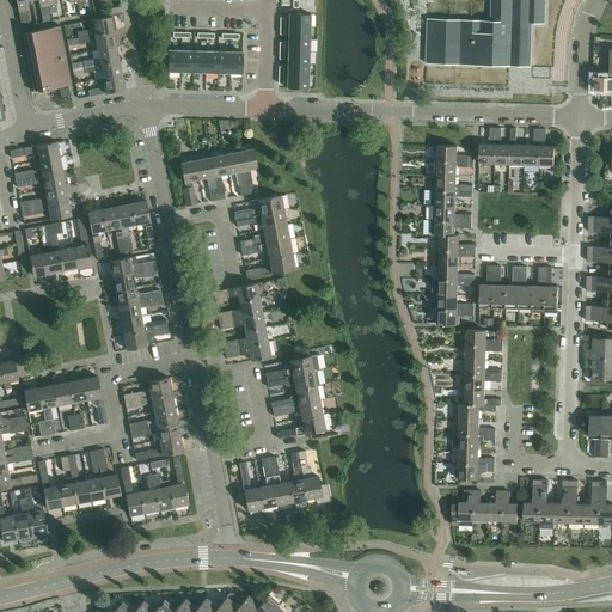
[(16,0),(19,13),(22,26),(30,25),(28,12),(25,1),(31,0),(16,0)]
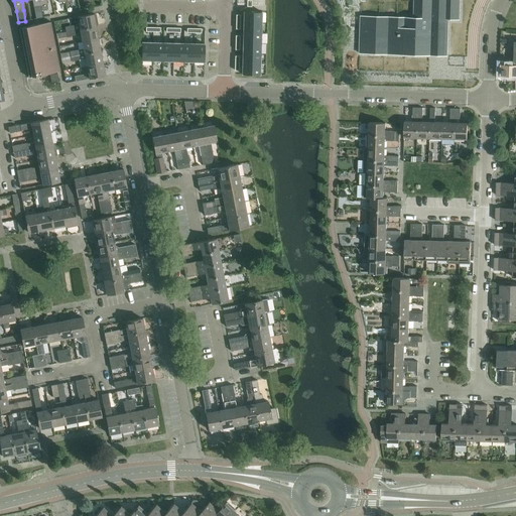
[(39,0),(41,6),(42,10),(48,9),(46,0),(39,0)]
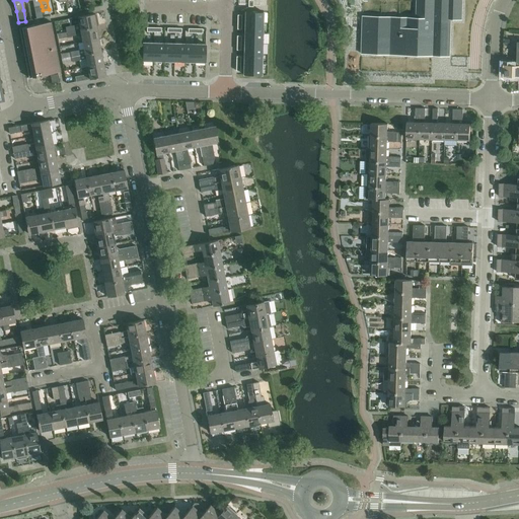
[(363,16),(362,54),(450,57),(451,19),(462,20),(462,0),(417,0),(417,17),(363,16)]
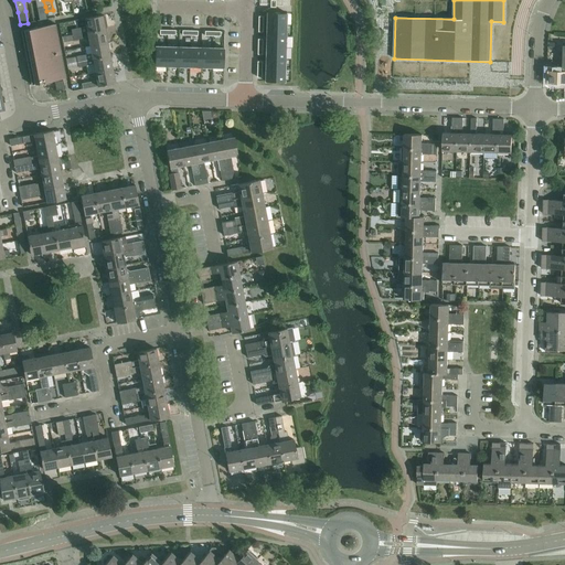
[(267,12),(267,24),(287,25),(287,13),(267,12)]
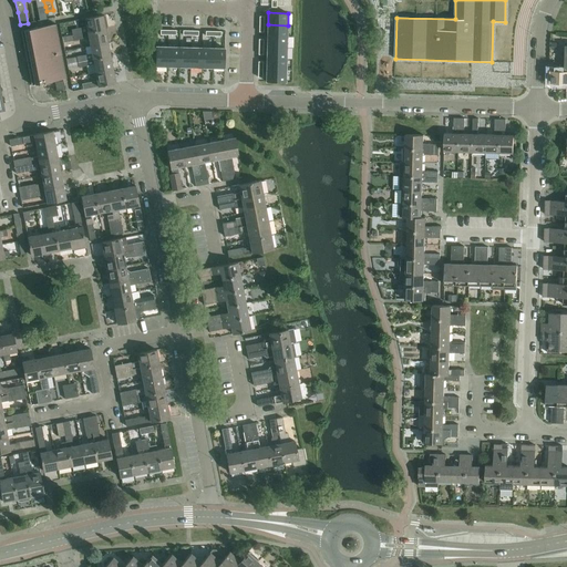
[(81,28),(72,30),(73,34),(73,35),(82,33),(88,32),(105,29),(104,24),(106,24),(107,22),(106,17),(105,16),(103,16),(85,19),(86,28),(81,29),(81,28)]
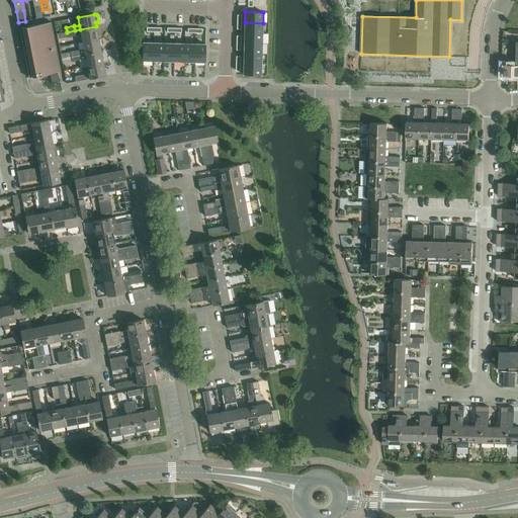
[(52,22),(19,28),(29,78),(48,75),(58,73),(61,72),(52,22)]
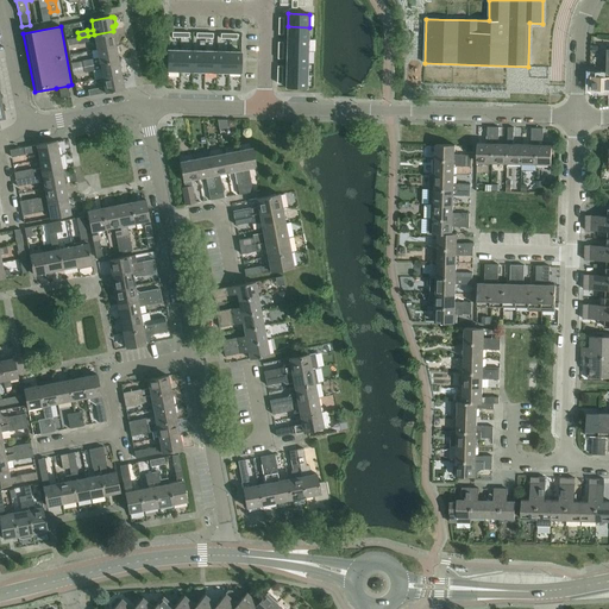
[(288,26),(288,38),(309,39),(309,27),(288,26)]
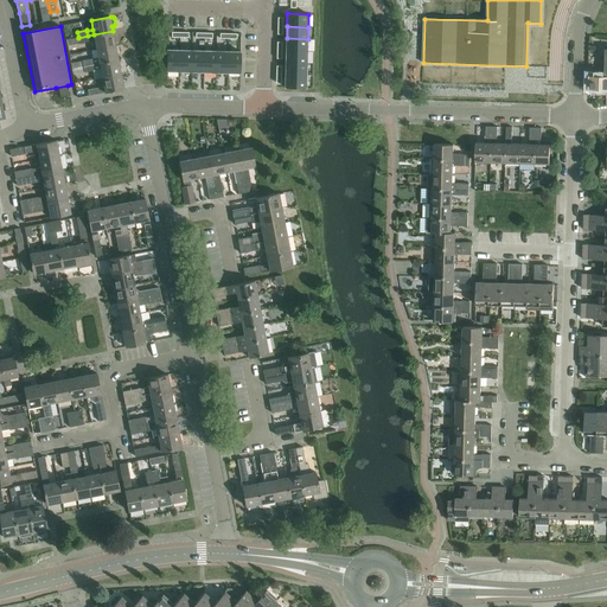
[(78,37),(66,39),(69,45),(80,44),(88,42),(95,40),(97,49),(116,46),(113,31),(94,34),(88,36),(78,38),(78,37)]
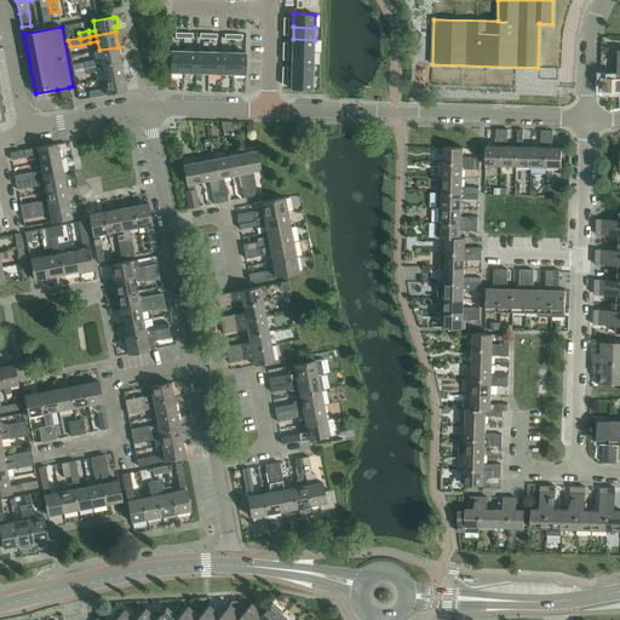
[(293,39),(293,51),(314,52),(315,40),(293,39)]
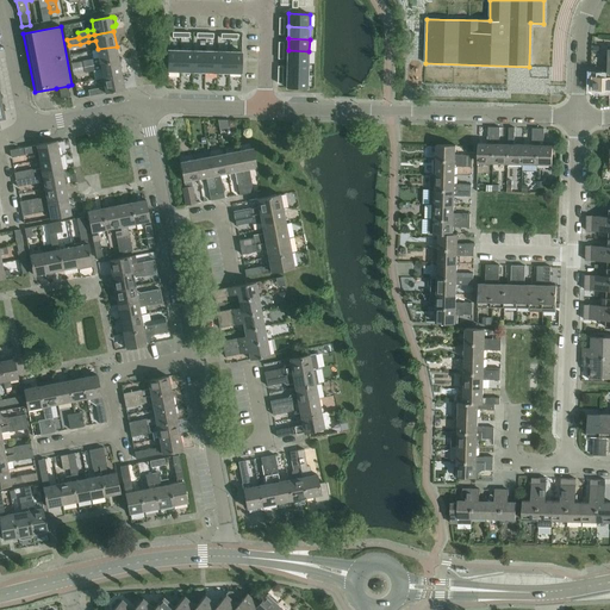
[(83,62),(73,63),(74,69),(93,66),(100,64),(119,61),(118,54),(120,54),(119,47),(117,47),(98,49),(99,58),(92,60),(83,61),(83,62)]
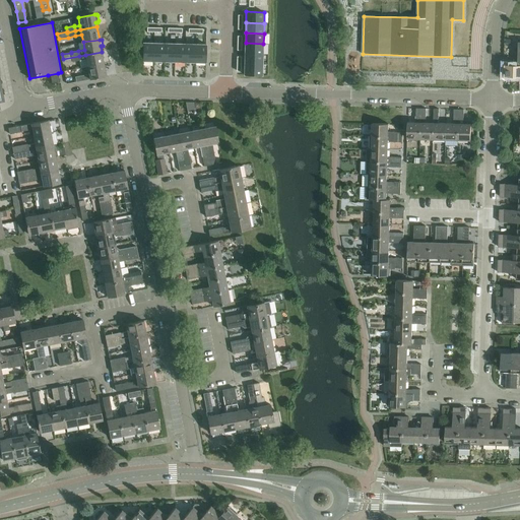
[(143,43),(143,61),(154,61),(154,43),(143,43)]
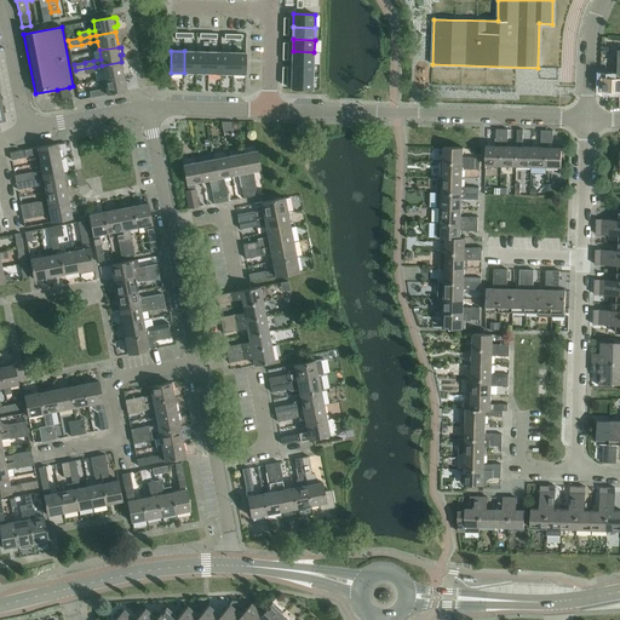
[(184,51),(184,73),(196,73),(196,51),(184,51)]
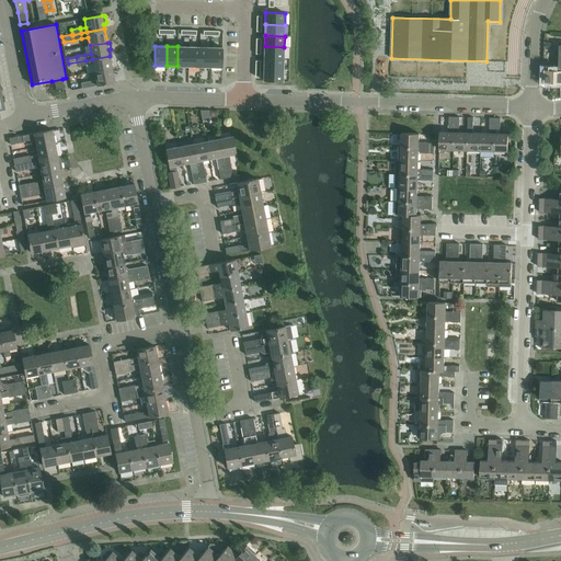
[(178,46),(178,66),(189,66),(190,47),(178,46)]
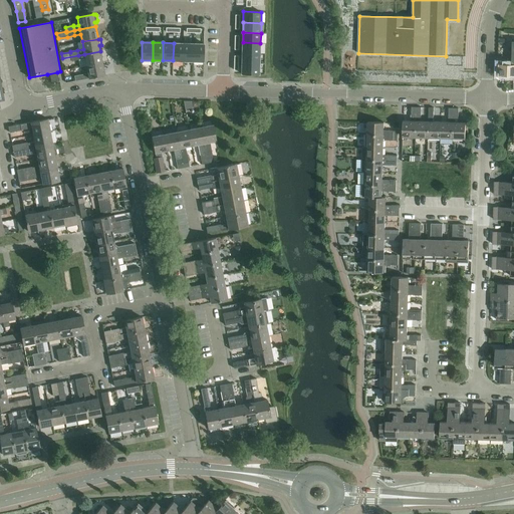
[(243,42),(242,53),(260,53),(260,43),(243,42)]
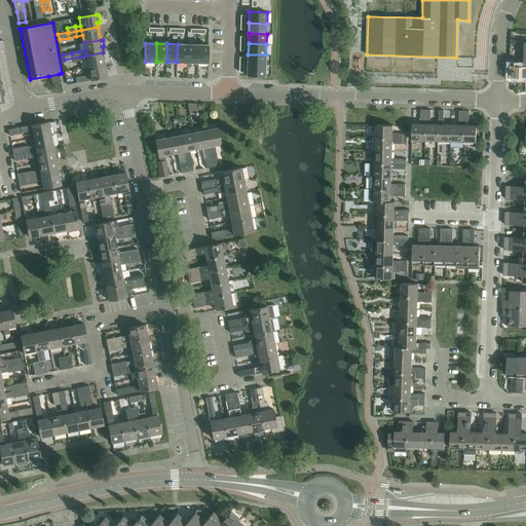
[(178,44),(177,62),(187,63),(188,44),(178,44)]
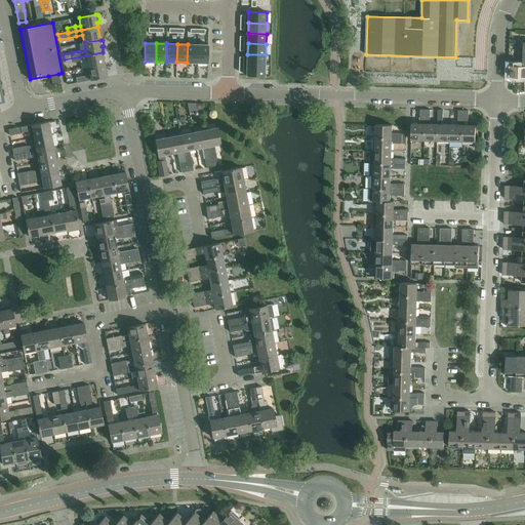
[(188,44),(187,63),(197,63),(198,44),(188,44)]
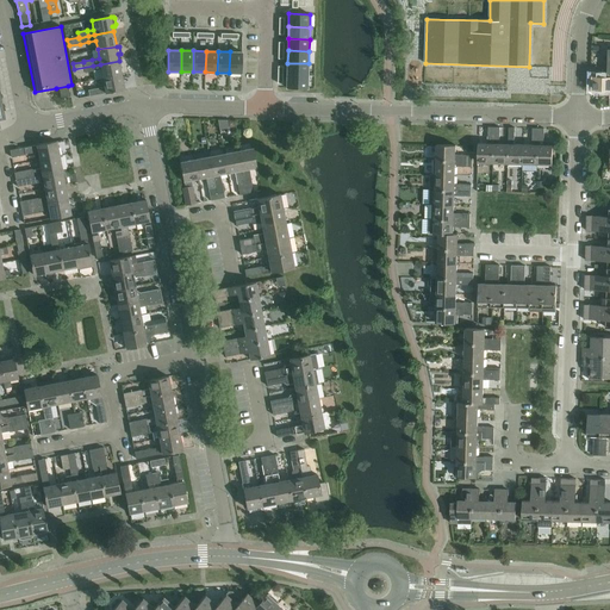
[(230,51),(229,73),(242,73),(243,53),(230,51)]
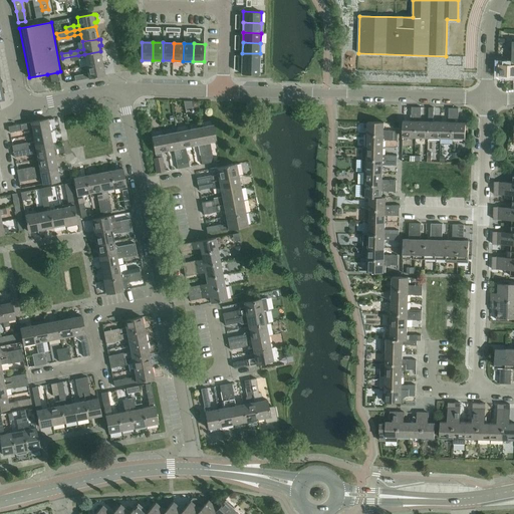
[(78,55),(62,58),(62,62),(71,60),(71,61),(79,59),(85,58),(87,66),(102,63),(100,51),(84,54),(78,55)]
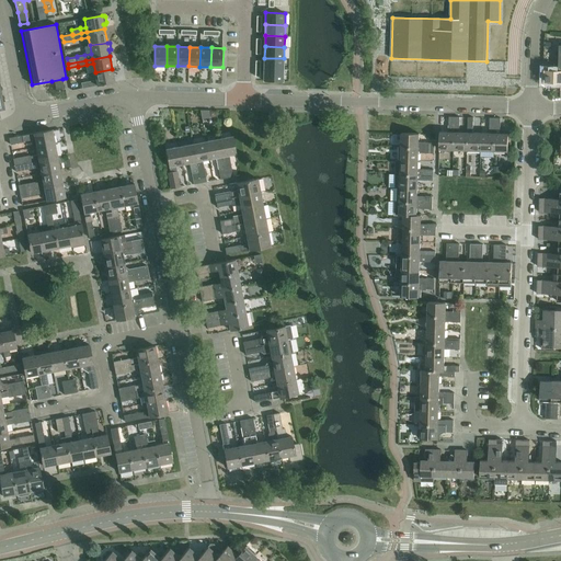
[(264,58),(264,69),(284,69),(284,58),(264,58)]
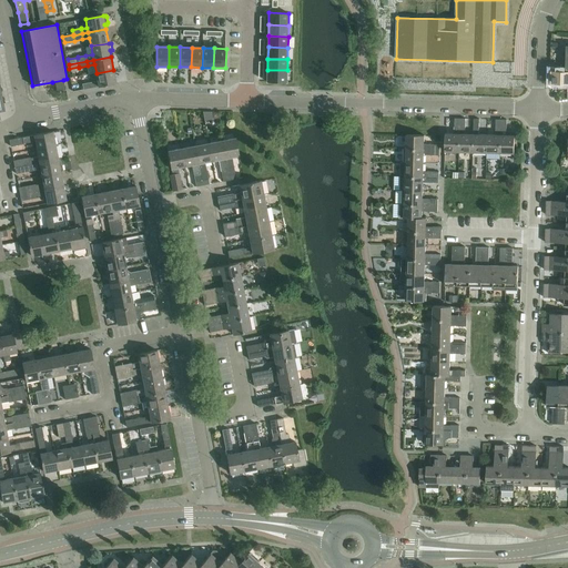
[(91,82),(82,84),(83,90),(92,88),(99,87),(117,83),(113,70),(97,73),(98,81),(91,82)]
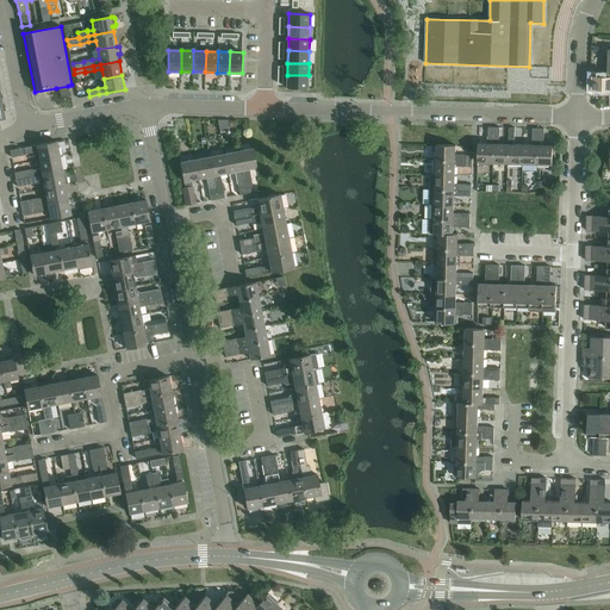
[(287,75),(287,88),(307,88),(309,75),(287,75)]
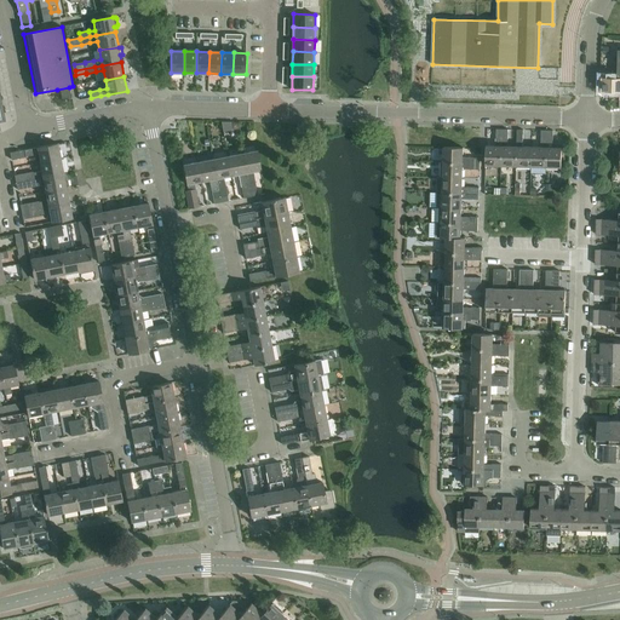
[(603,78),(603,91),(619,91),(619,78),(614,78),(603,78)]
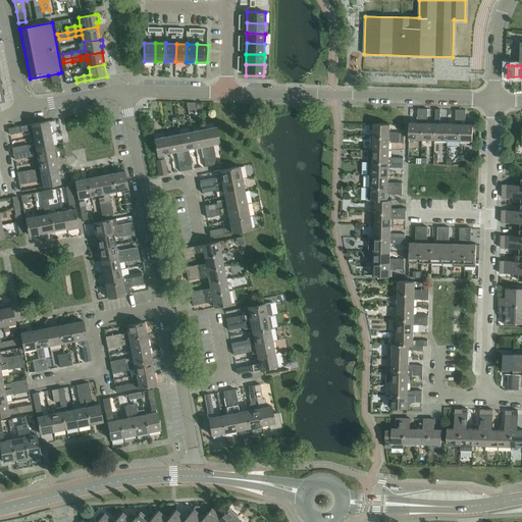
[(59,74),(51,75),(53,85),(55,84),(57,84),(60,83),(59,74)]
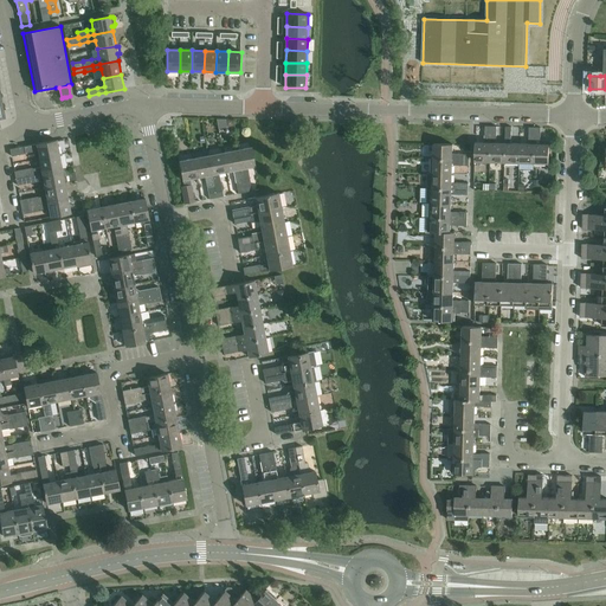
[(476,143),(476,162),(490,162),(491,127),(485,127),(485,136),(485,143),(476,143)]
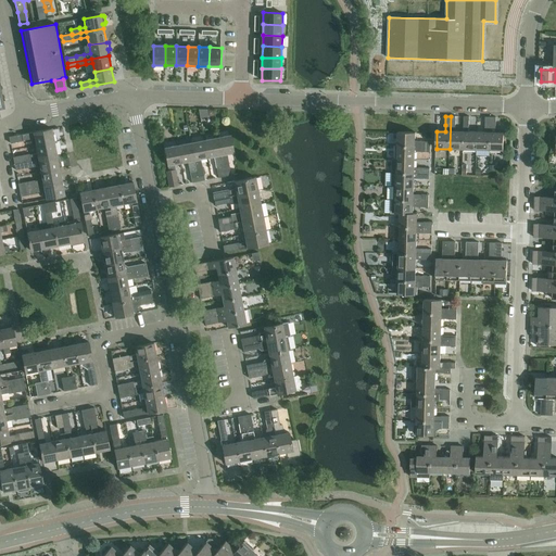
[(451,116),(450,149),(464,149),(464,131),(456,131),(456,125),(456,116),(451,116)]
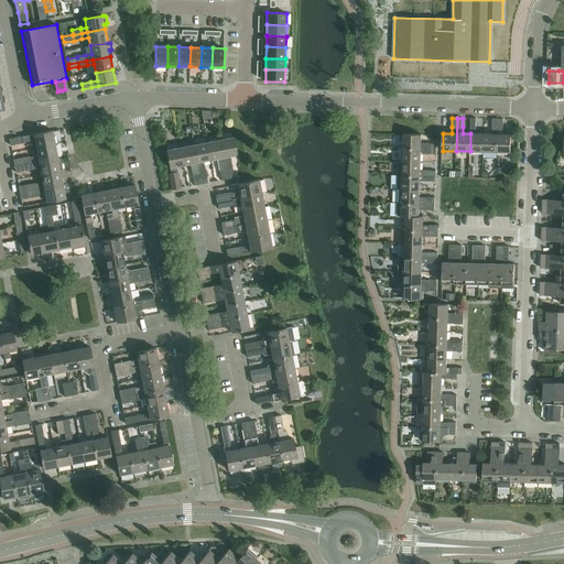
[(470,133),(470,151),(484,152),(485,134),(476,133),(476,127),(477,119),(472,118),(470,127),(470,133)]
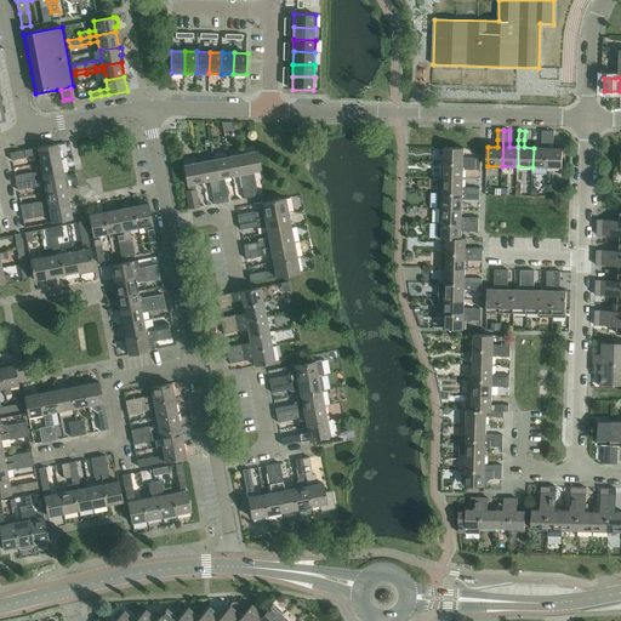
[(534,148),(533,167),(548,167),(550,131),(543,131),(543,141),(542,148),(534,148)]
